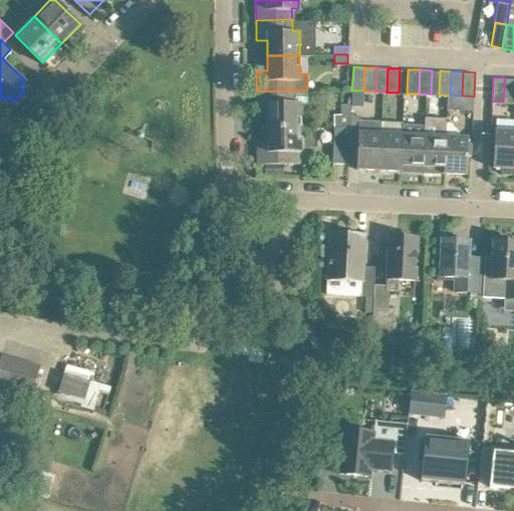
[(513,77),(505,77),(503,101),(513,101),(513,77)]
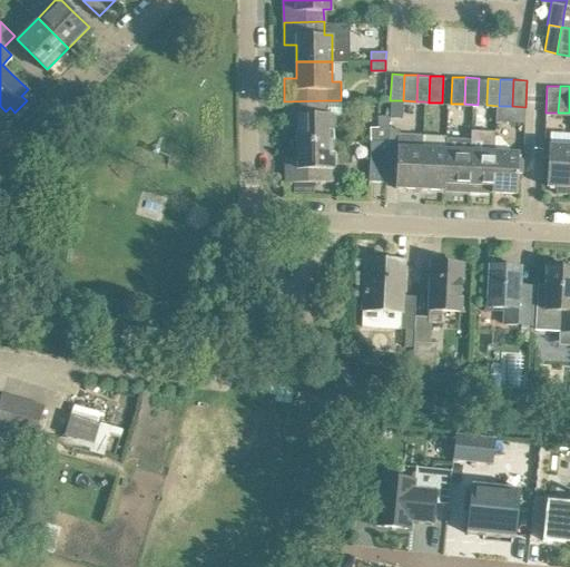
[(325,114),(325,100),(284,101),(285,124),(296,124),(297,140),(333,139),(333,113),(325,114)]
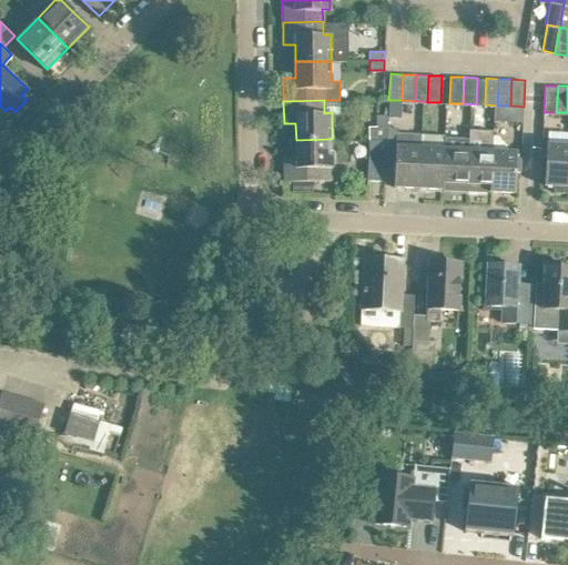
[(368,139),(373,139),(387,139),(387,125),(368,125),(368,139)]
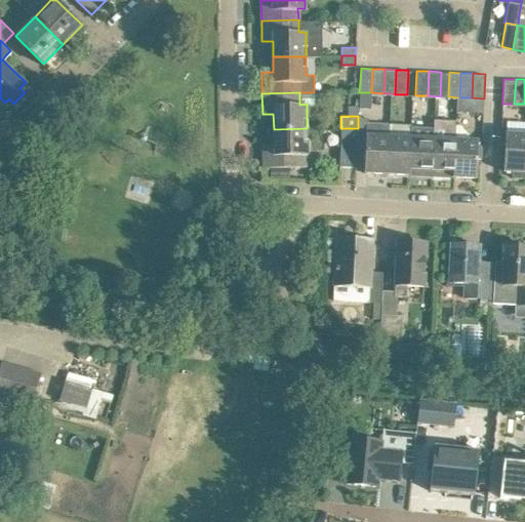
[(389,122),(368,121),(368,117),(359,117),(359,116),(358,116),(358,128),(357,145),(365,146),(364,171),(387,172),(389,122)]
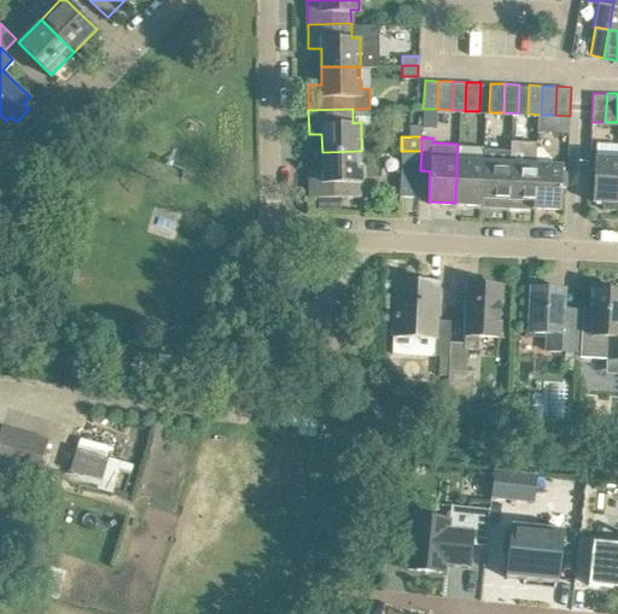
[(509,161),(507,205),(534,206),(536,162),(537,145),(537,140),(536,140),(511,139),(509,146),(509,161)]
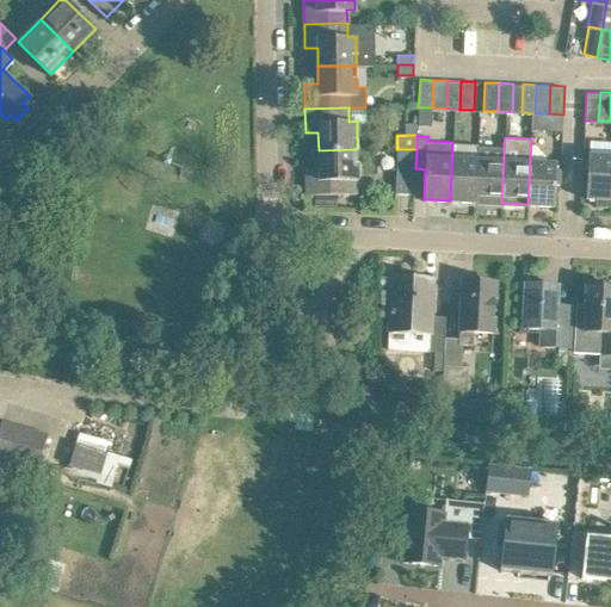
[(454,142),(452,142),(450,200),(476,202),(477,158),(452,156),(454,142)]
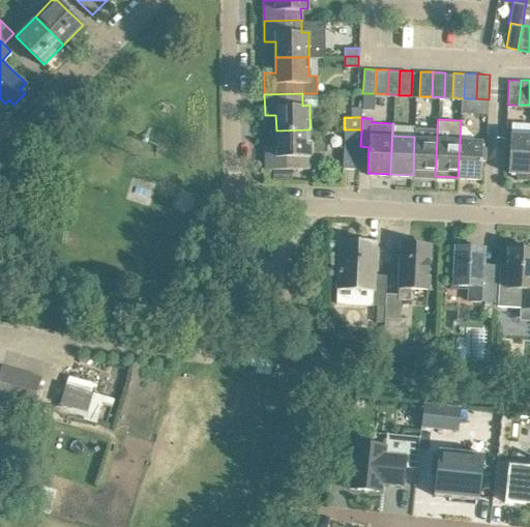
[(414,137),(413,175),(435,176),(437,138),(437,125),(415,124),(414,137)]
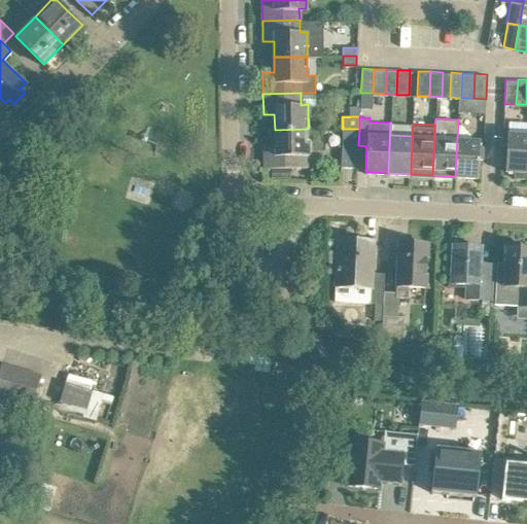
[(457,138),(455,176),(478,177),(479,158),(483,159),(483,145),(479,145),(480,140),(470,139),(470,133),(463,124),(458,124),(457,138)]
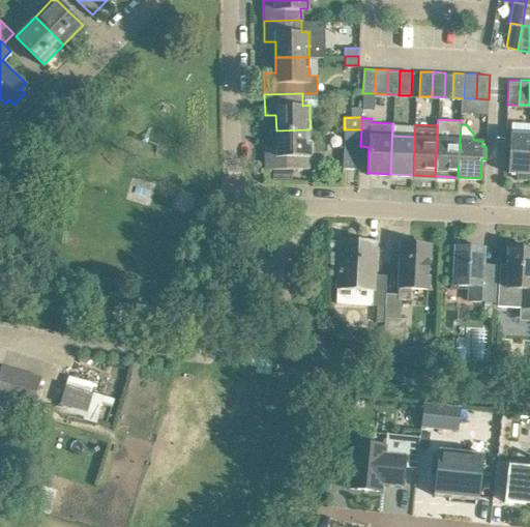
[(310,134),(310,129),(276,130),(276,146),(265,146),(265,168),(308,167),(308,154),(310,154),(310,134)]
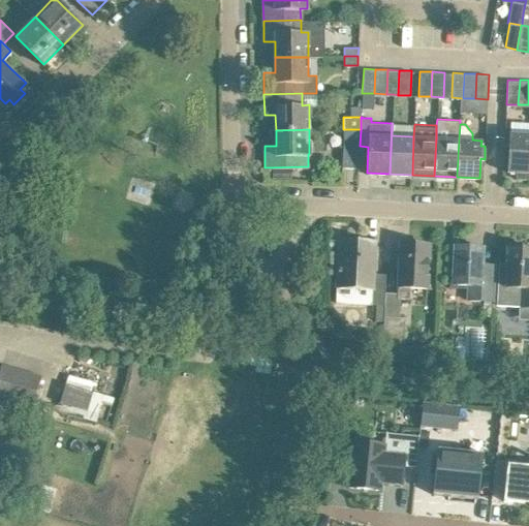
[(343,129),(342,165),(359,166),(360,146),(361,129),(347,129),(343,129)]
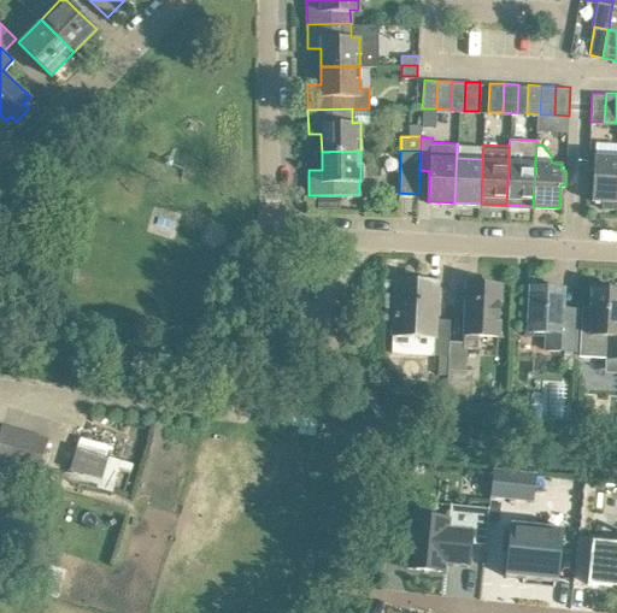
[(616,200),(616,155),(593,155),(592,199),(601,200),(601,207),(616,208),(616,200)]
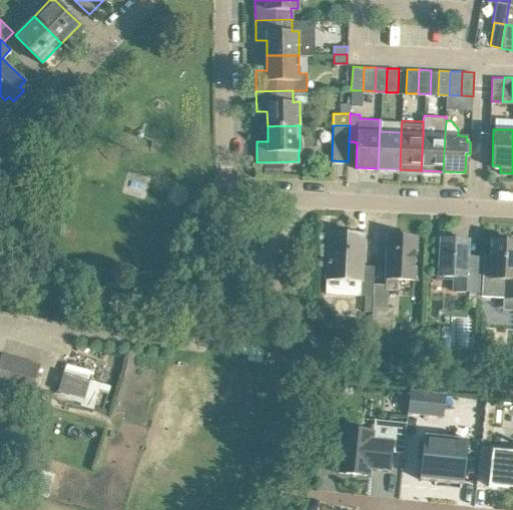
[(340,293),(360,294),(373,295),(374,265),(362,265),(363,233),(329,231),(327,276),(341,277),(340,293)]
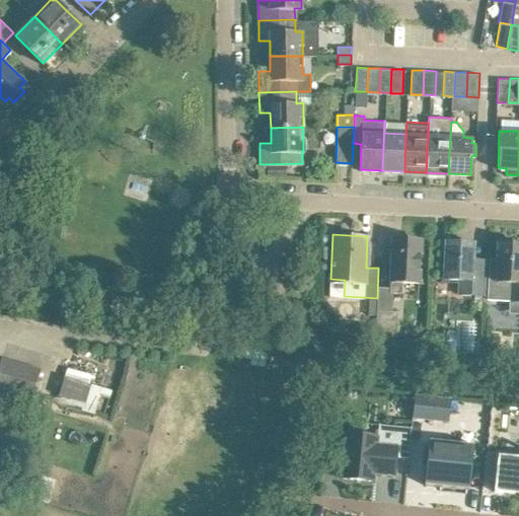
[(420,259),(421,239),(392,237),(391,258),(389,291),(401,292),(401,281),(419,282),(420,259)]
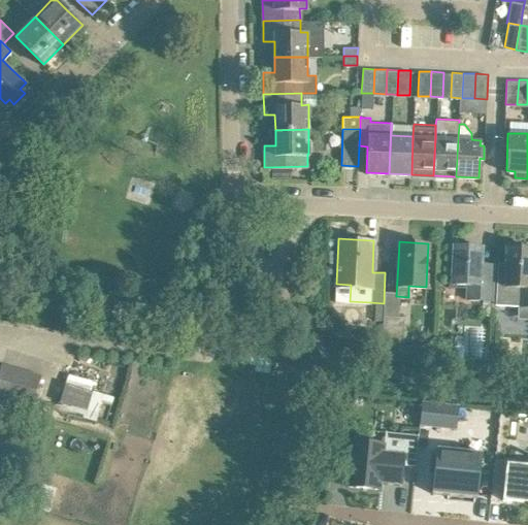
[(453,244),(451,283),(467,284),(466,298),(487,299),(486,315),(491,316),(493,269),(481,268),(482,245),(453,244)]
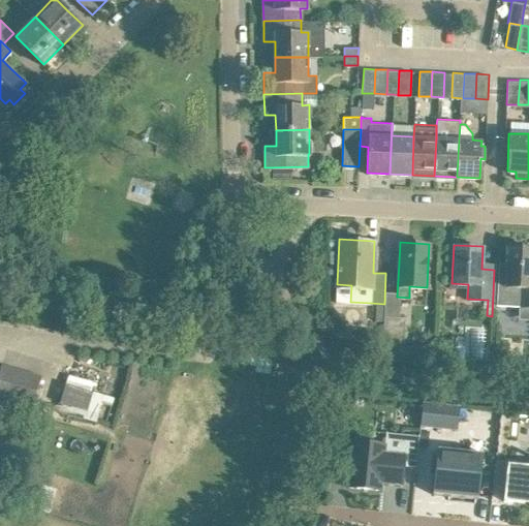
[(528,248),(506,247),(506,263),(498,263),(496,305),(528,306),(528,248)]
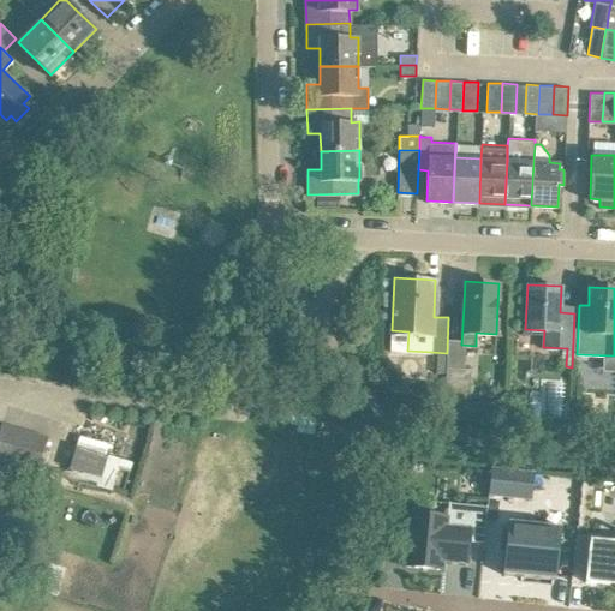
[(469,396),(470,395),(471,369),(447,366),(445,395),(469,396)]
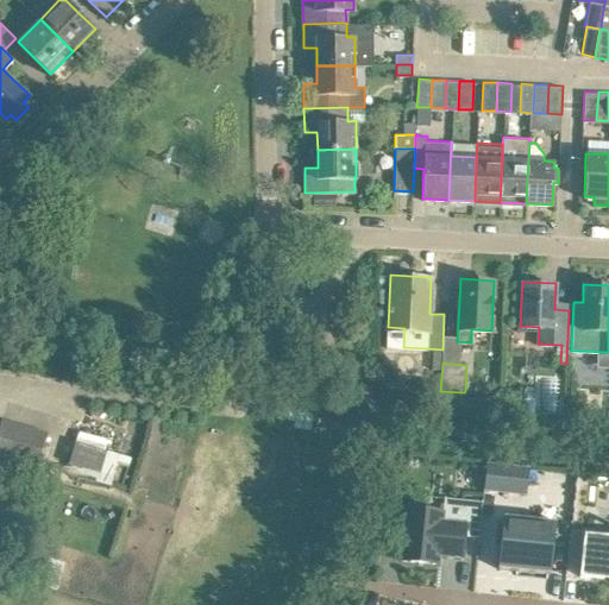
[(48,432),(2,417),(0,423),(0,458),(36,468),(48,432)]
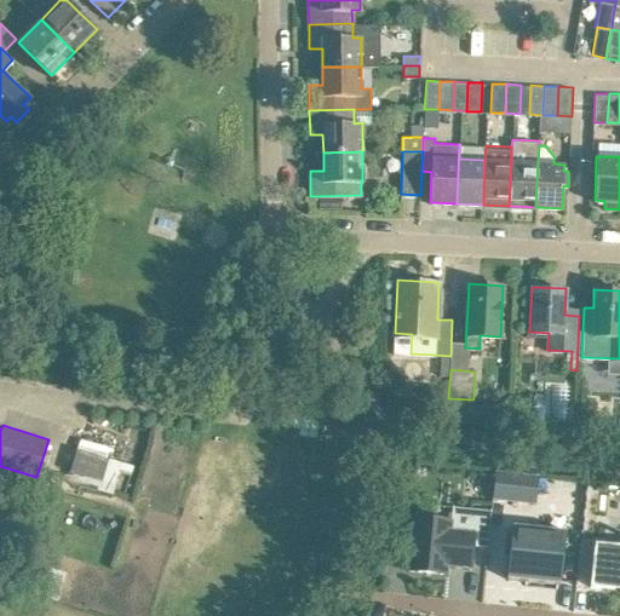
[(75,479),(102,483),(105,453),(79,449),(75,479)]
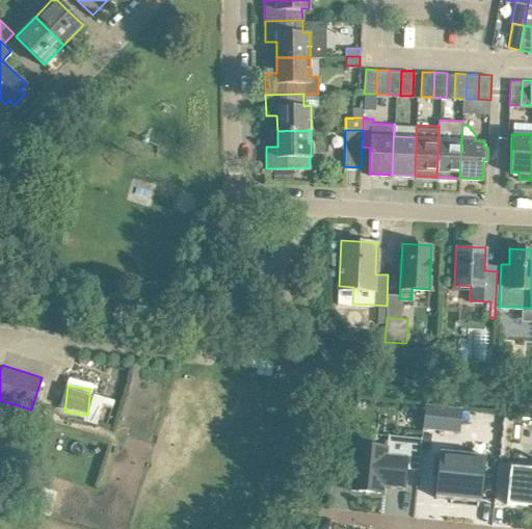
[(425,403),(422,427),(439,429),(459,431),(462,407),(425,403)]
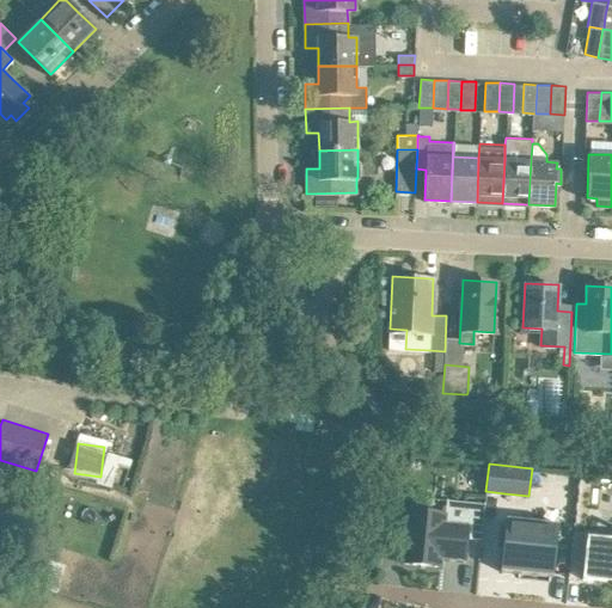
[(469,523),(444,521),(445,511),(409,508),(403,562),(440,565),(441,556),(465,558),(469,523)]
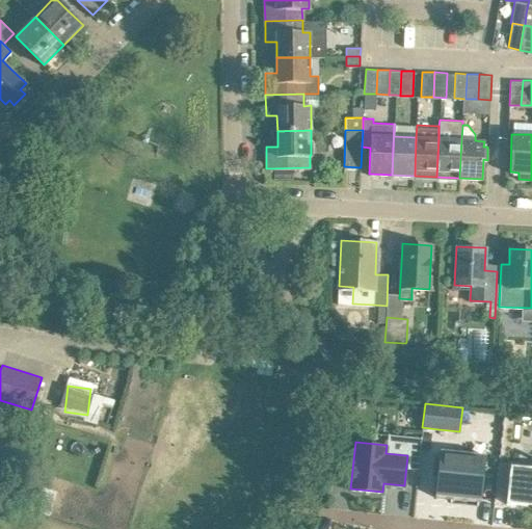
[(440,449),(434,495),(480,500),(485,454),(440,449)]
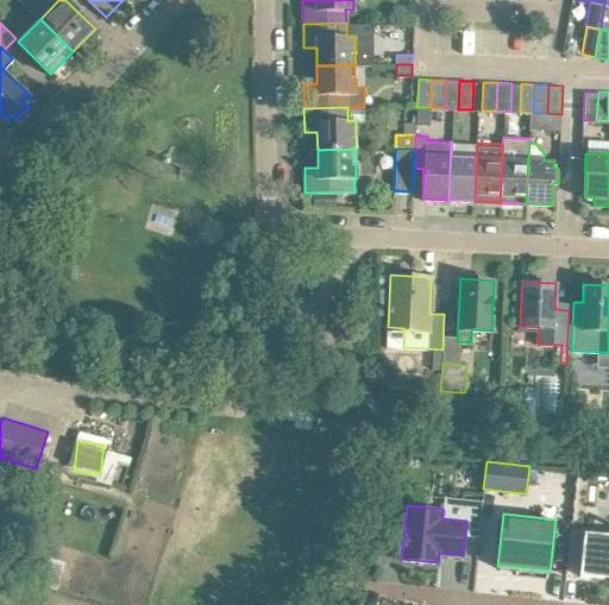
[(583,536),(579,574),(608,577),(608,534),(584,531),(583,536)]
